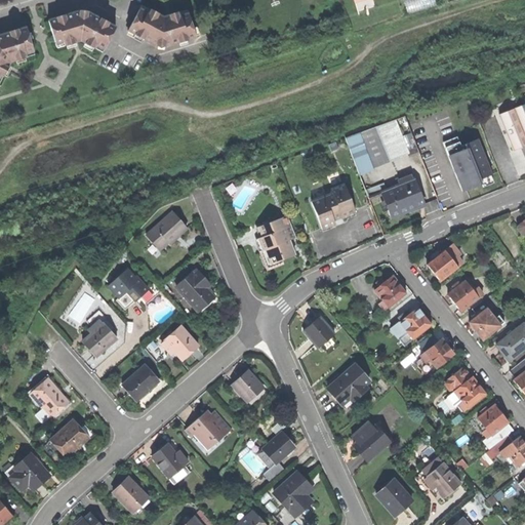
[(406,0),(409,10),(438,4),(436,0),(406,0)]
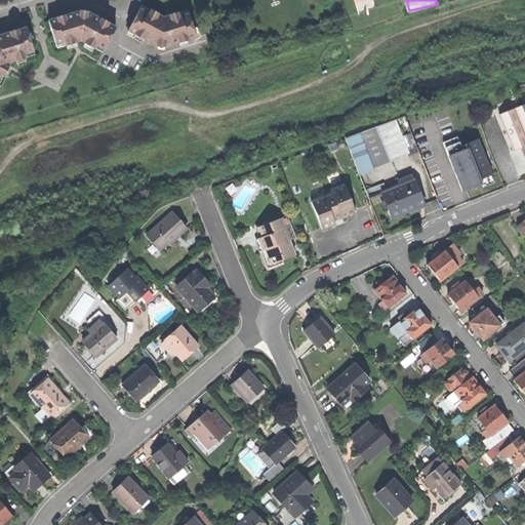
[(166,48),(197,38),(188,9),(167,16),(167,18),(164,18),(160,18),(161,15),(143,5),(129,31),(158,47),(160,44),(165,45),(166,48)]
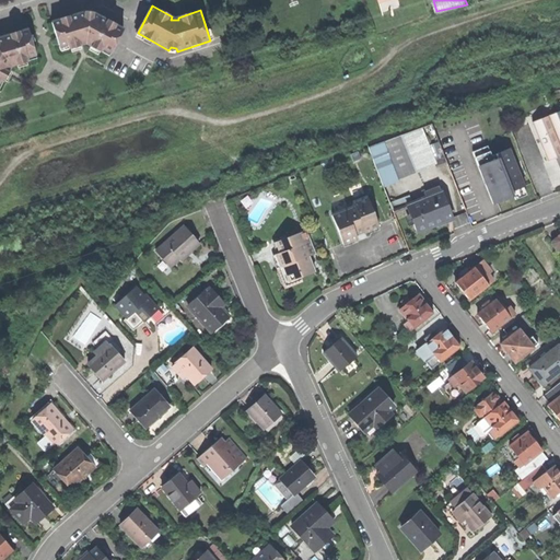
[(111,57),(124,30),(94,12),(92,14),(86,14),(85,11),(53,21),(62,51),(84,45),(84,42),(88,42),(91,43),(91,46),(111,57)]
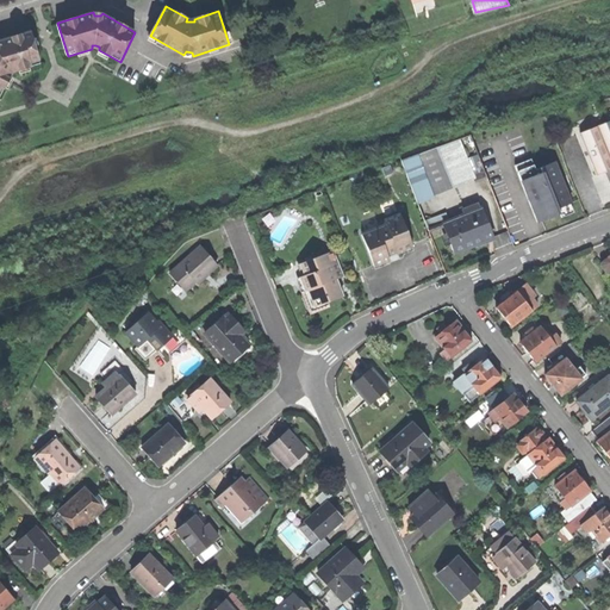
[(42,63),(31,31),(0,39),(0,97),(1,98),(12,76),(10,74),(13,72),(16,69),(18,72),(42,63)]
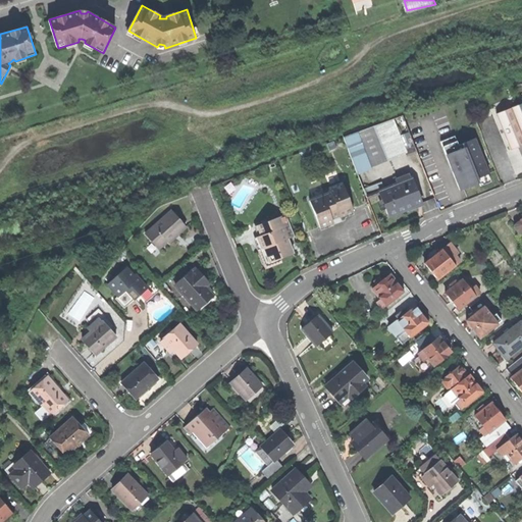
[(521,101),(494,112),(509,149),(516,146),(521,143),(521,101)]
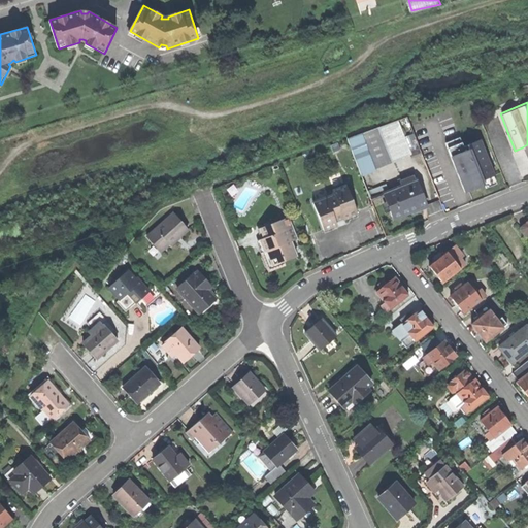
[(411,155),(397,120),(378,127),(392,163),(411,155)]
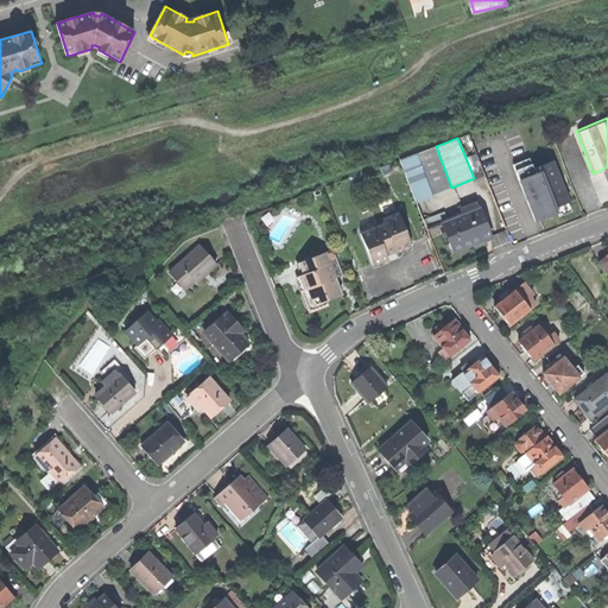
[(432,195),(451,188),(436,146),(417,153),(432,195)]
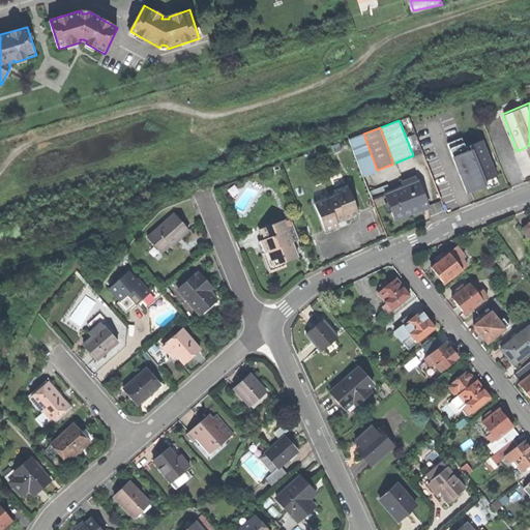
[(378,172),(377,170),(363,134),(349,140),(363,177),(378,172)]
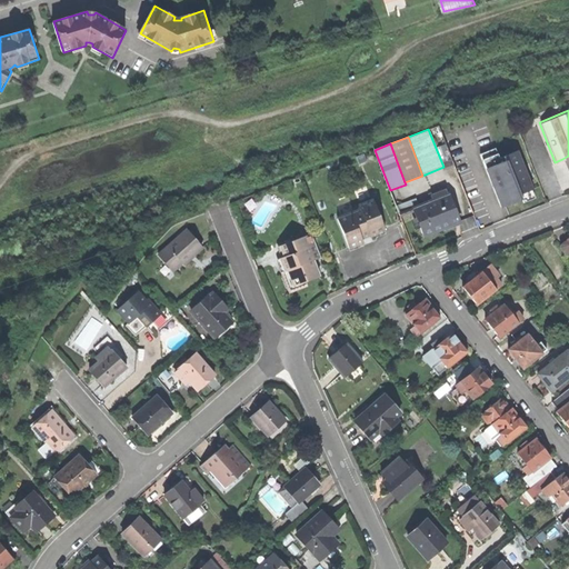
[(482,161),(498,155),(496,149),(482,155),(480,155),(482,161)]
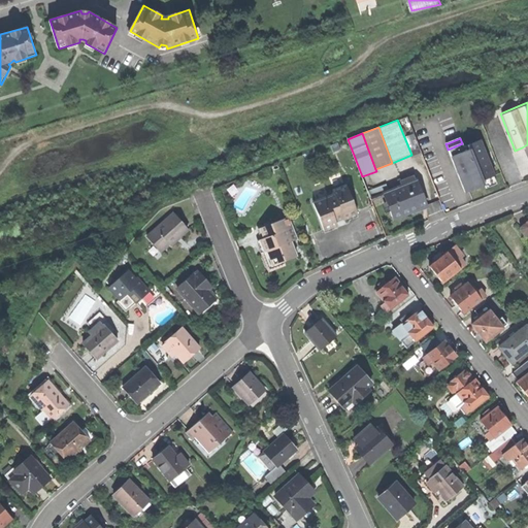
[(469,149),(483,180),(493,176),(495,175),(481,140),(468,145),(469,149)]
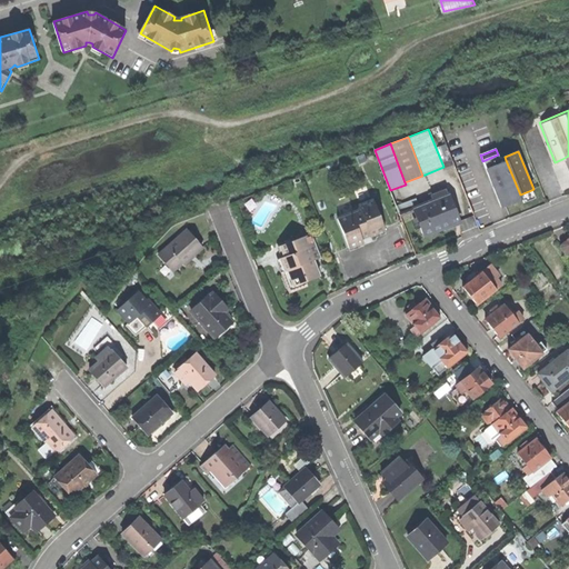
[(359,165),(367,161),(363,153),(356,157),(359,165)]
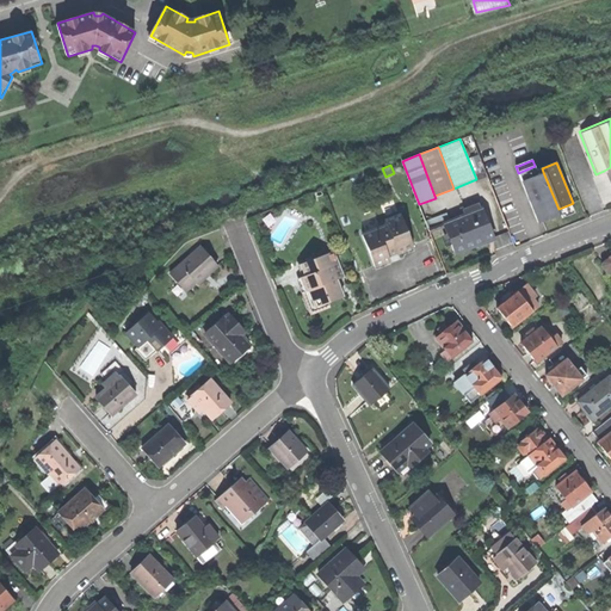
[(536,171),(535,166),(518,173),(522,181),(543,172),(542,168),(536,171)]
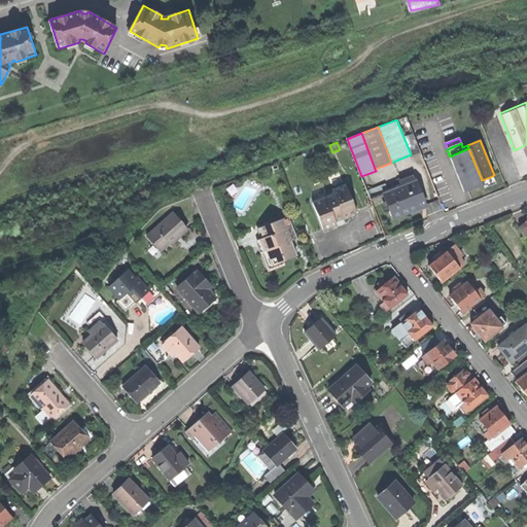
[(482,180),(468,148),(450,156),(456,170),(464,191),(468,190),(483,184),(482,180)]
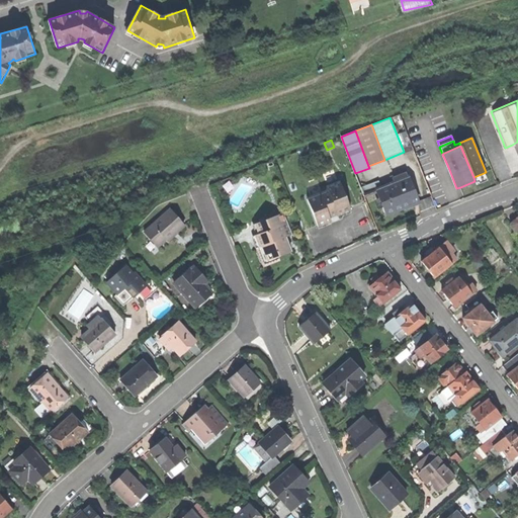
[(393,178),(395,183),(409,178),(407,172),(393,178)]
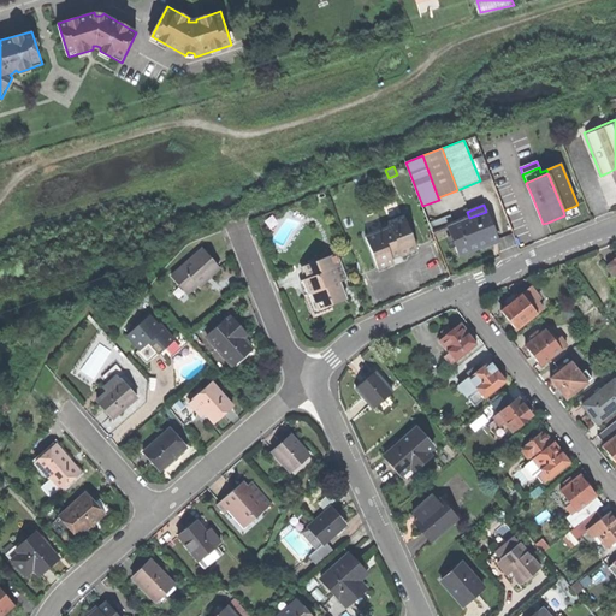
[(579,214),(575,206),(563,211),(564,215),(567,219),(579,214)]
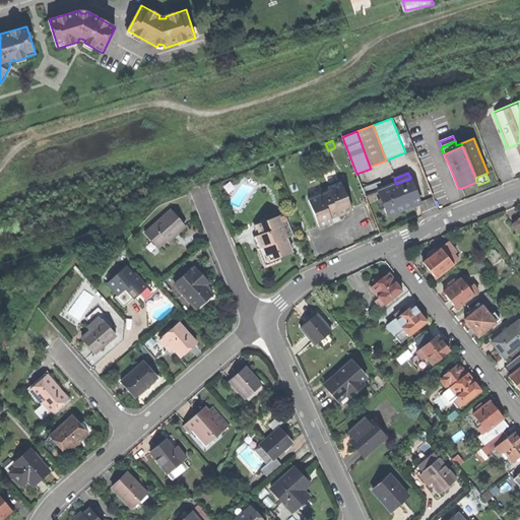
[(380,191),(377,191),(381,200),(387,216),(415,205),(417,204),(419,203),(410,179),(396,184),(380,191)]
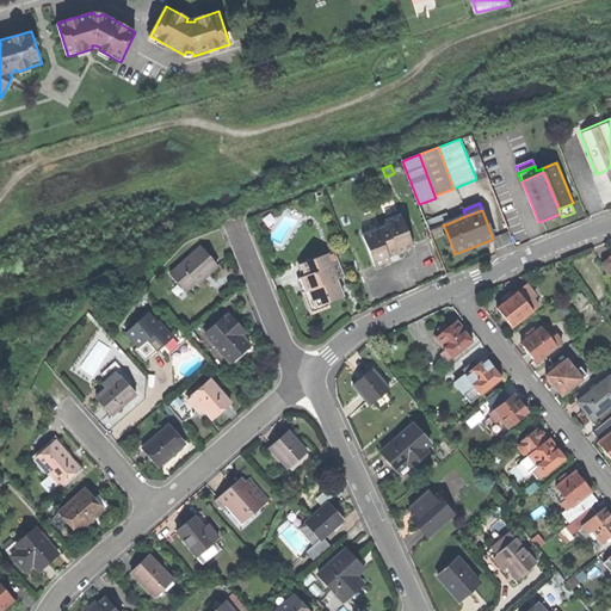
[(387,226),(396,252),(397,254),(414,248),(412,245),(401,215),(386,221),(387,226)]
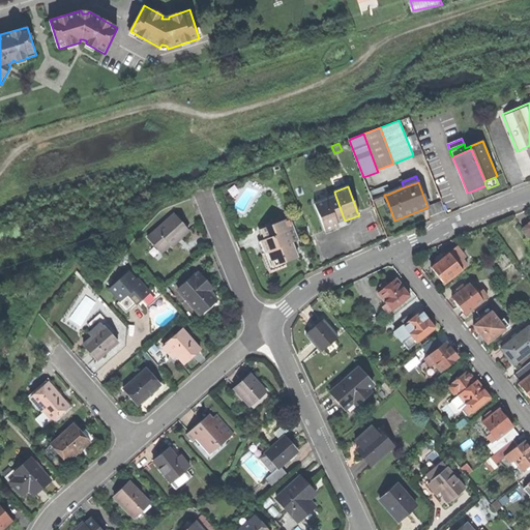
[(373,200),(384,195),(387,195),(384,187),(370,194),(373,200)]
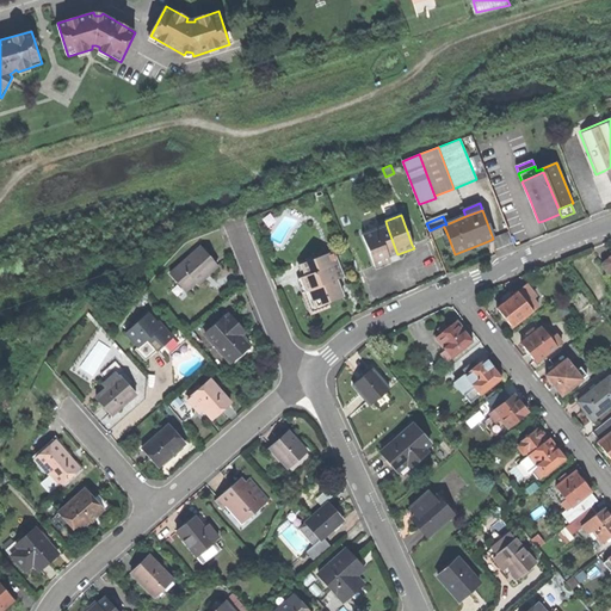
[(377,229),(388,255),(392,254),(396,252),(387,226),(380,228),(377,229)]
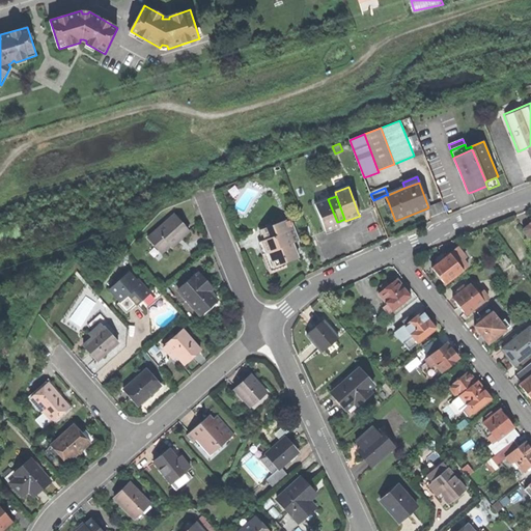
[(337,222),(328,199),(318,202),(314,204),(325,232),(339,227),(338,224),(337,222)]
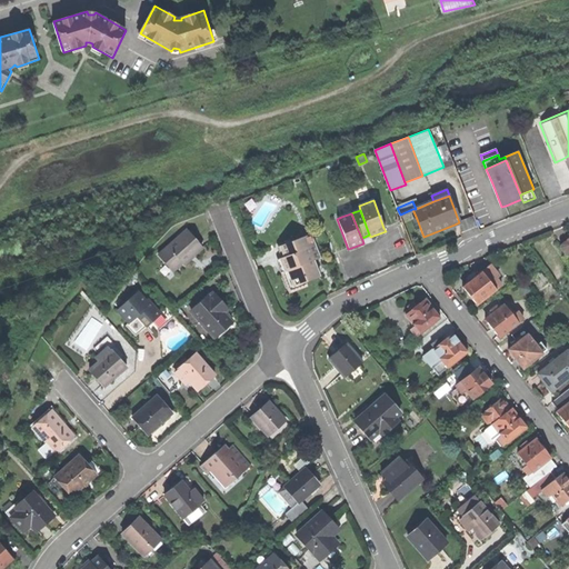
[(171,269),(180,261),(182,263),(189,258),(191,256),(202,247),(196,240),(187,229),(158,253),(171,269)]
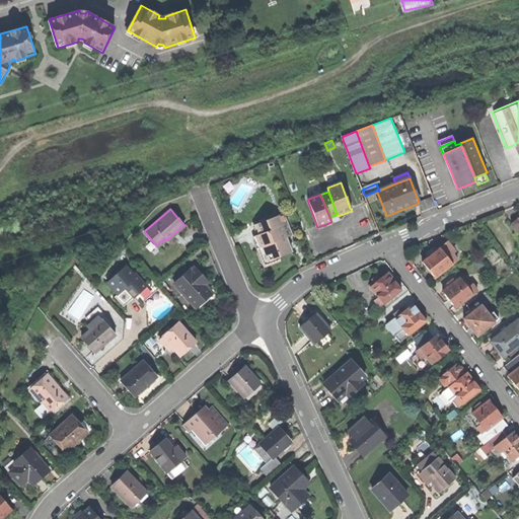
[(283,214),(277,216),(281,225),(287,223),(283,214)]
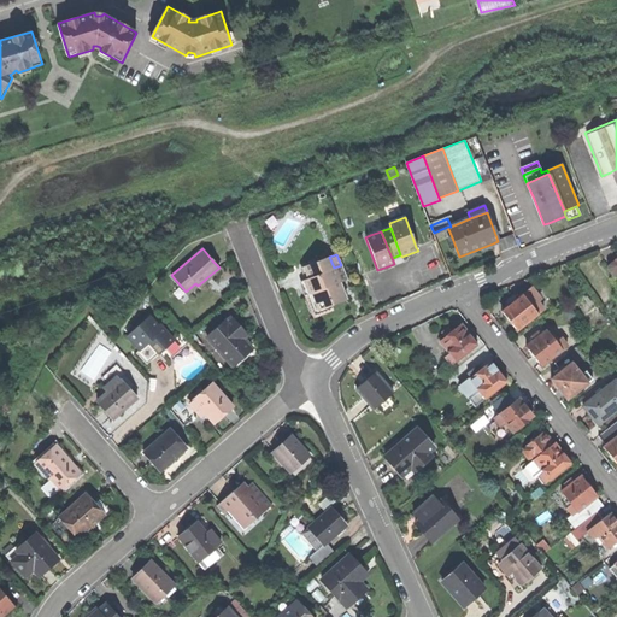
[(329,257),(304,266),(309,278),(305,280),(303,281),(309,294),(311,293),(318,311),(331,305),(346,300),(340,282),(336,275),(344,272),(341,265),(334,268),(329,257)]
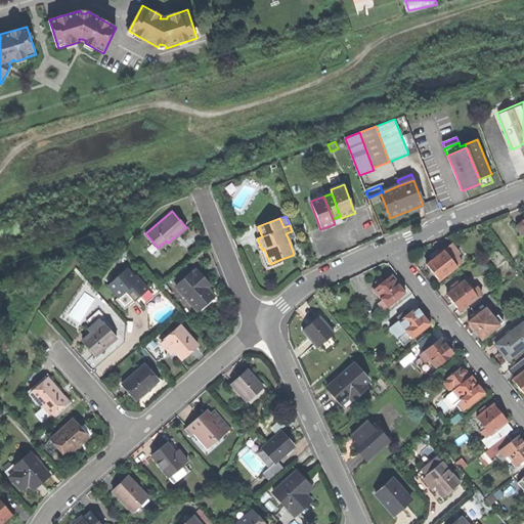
[(523,238),(523,223),(522,221),(515,226),(523,238)]
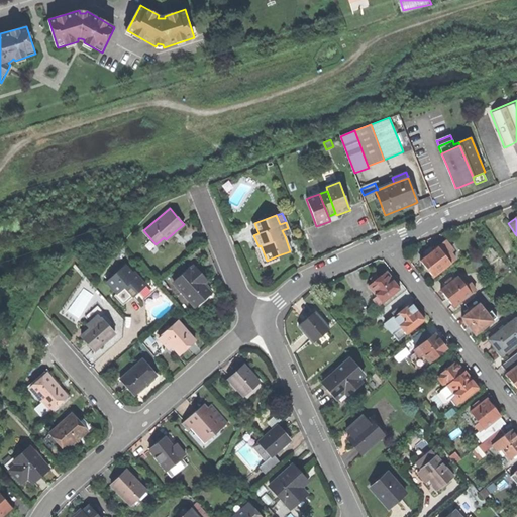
[(438,246),(450,263),(455,260),(449,252),(452,250),(445,240),(438,246)]
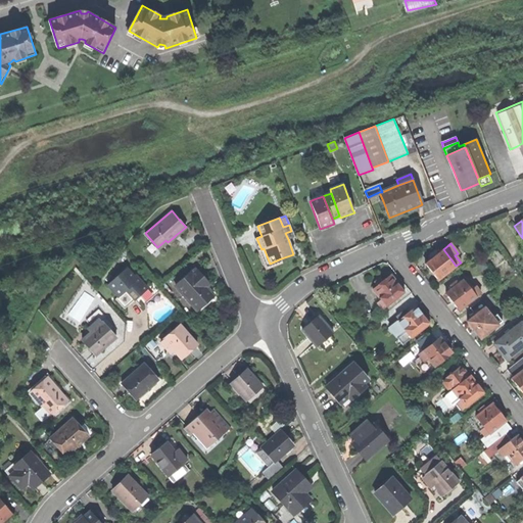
[(283,264),(281,258),(270,264),(264,248),(262,249),(258,250),(266,270),(283,264)]
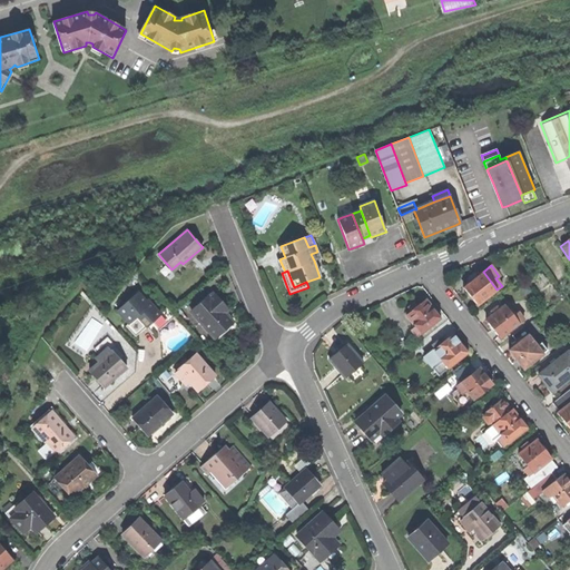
[(477,305),(497,290),(483,272),(477,276),(474,278),(471,281),(463,287),(477,305)]
